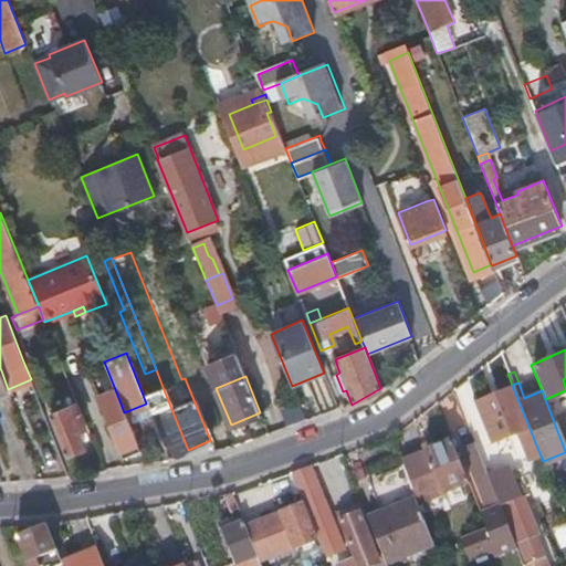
[(542,390),(538,383),(521,389),(524,398),(542,390)]
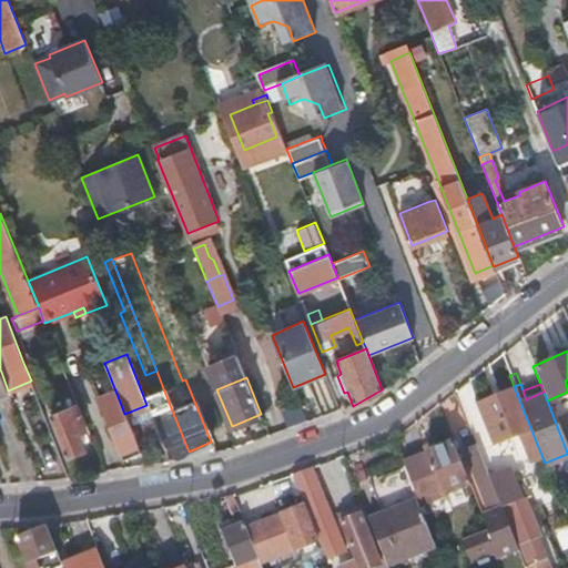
[(514,386),(475,402),(492,440),(514,433),(526,462),(541,455),(514,386)]
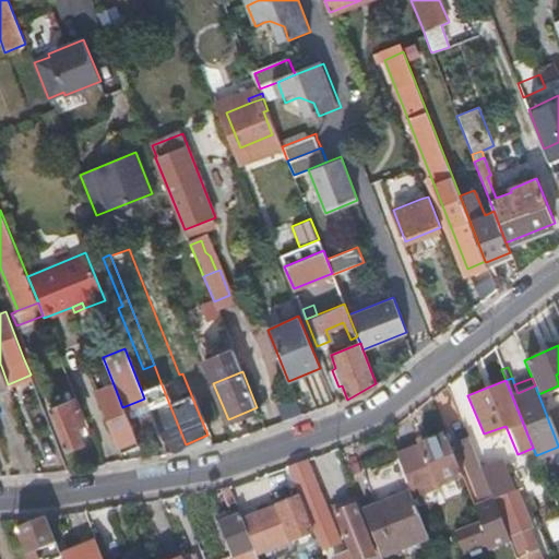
[(159,435),(166,452),(186,444),(161,382),(141,390),(144,399),(147,406),(152,417),(159,435)]
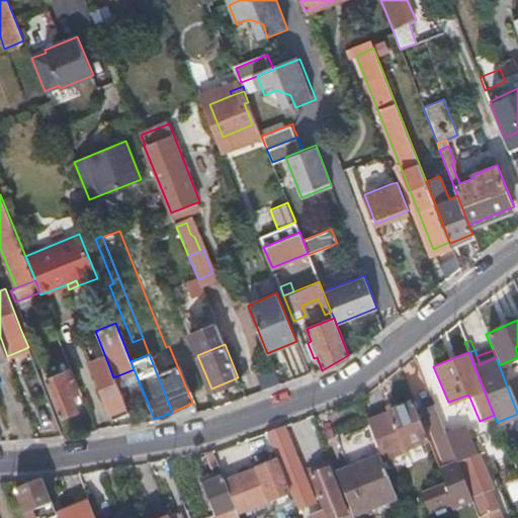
[(107,410),(124,403),(116,384),(113,377),(107,361),(91,368),(107,410)]
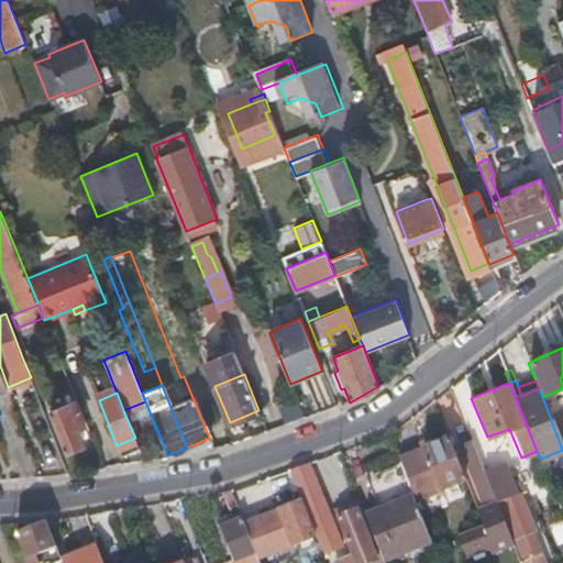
[(127,418),(148,409),(145,401),(123,410),(127,418)]
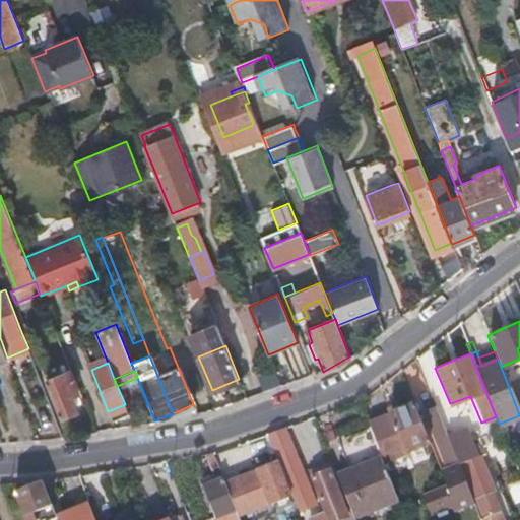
[(46,381),(60,416),(77,408),(71,394),(77,392),(68,372),(46,381)]
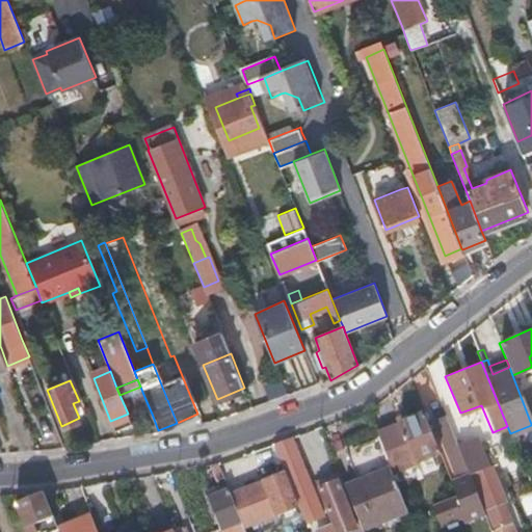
[(422,414),(397,423),(413,461),(437,452),(422,414)]
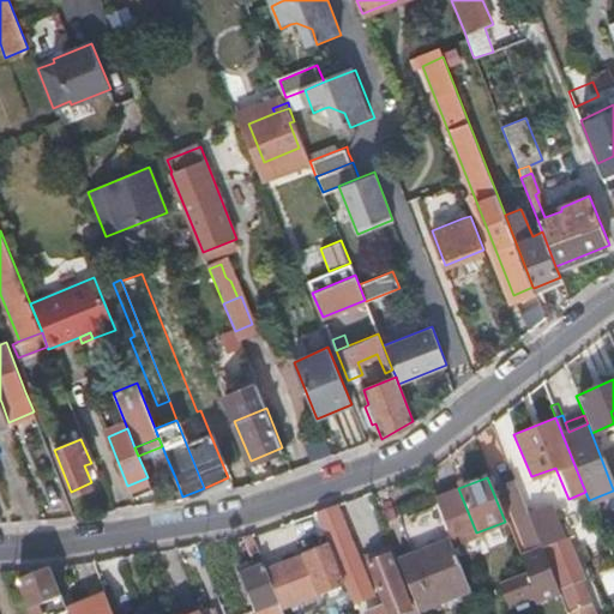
[(525,571),(497,582),(506,606),(533,595),(535,601),(560,591),(559,588),(553,573),(549,565),(545,553),(541,545),(527,512),(517,488),(512,477),(498,483),(527,552),(518,554),(525,571)]
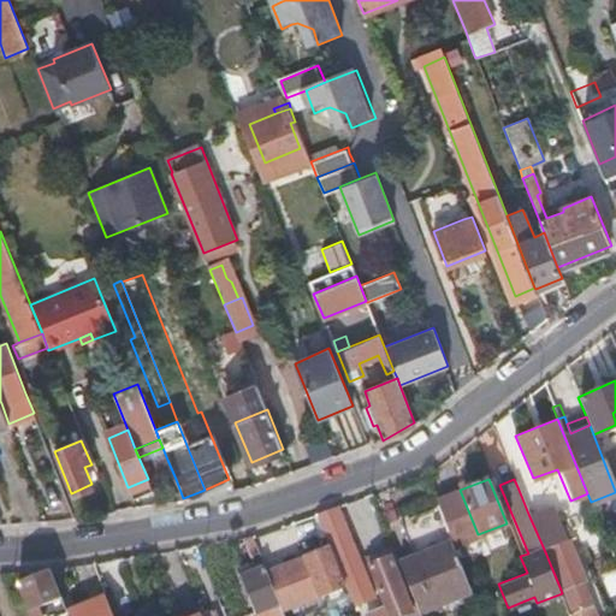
[(460,490),(434,499),(452,544),(478,534),(460,490)]
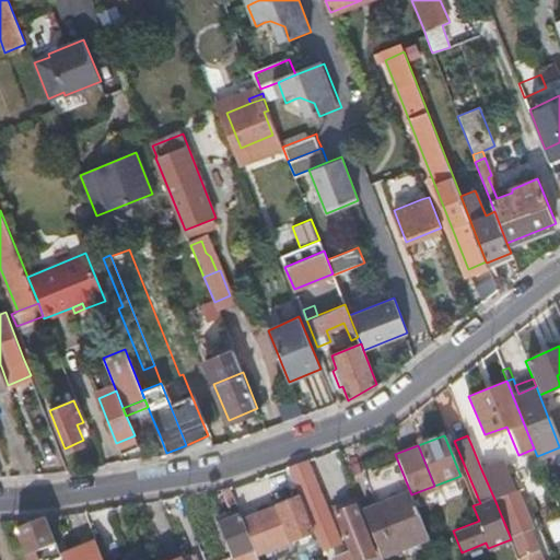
[(361,509),(376,547),(380,555),(427,536),(395,457),(362,470),(375,503),(361,509)]
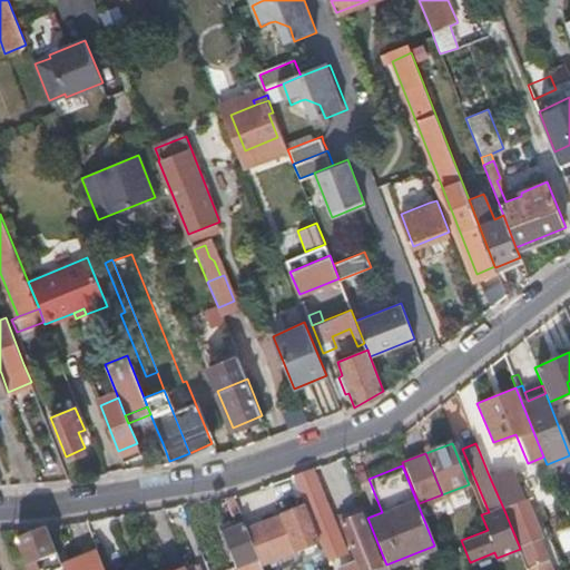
[(510,467),(489,475),(502,505),(522,498),(510,467)]
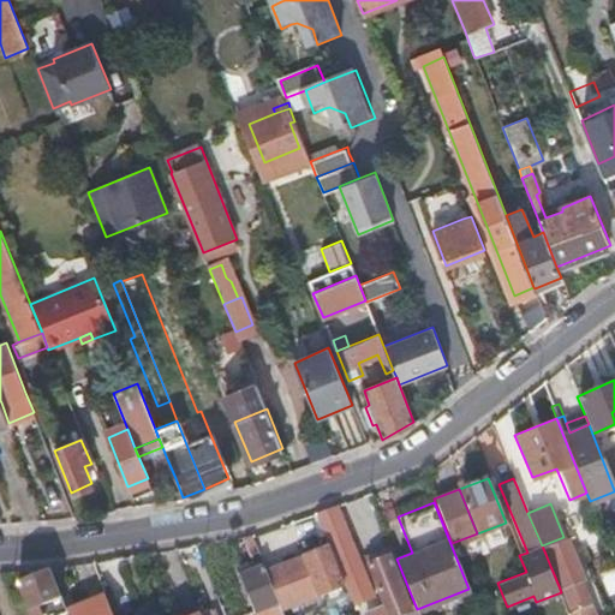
[(370,596),(335,506),(317,512),(353,603),(370,596)]
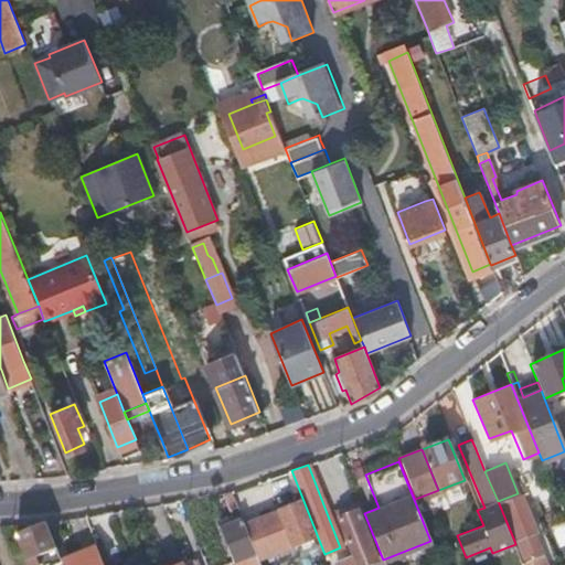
[(232,491),(222,492),(232,516),(216,522),(233,564),(199,564),(198,562),(189,564),(260,564),(258,558),(244,522),(232,491)]
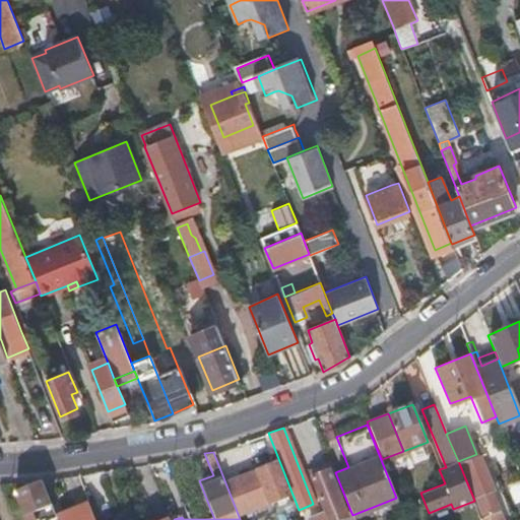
[(458,461),(461,468),(462,467),(474,496),(475,496),(481,514),(480,515),(482,519),(502,519),(490,490),(493,489),(478,453),(476,454),(458,461)]
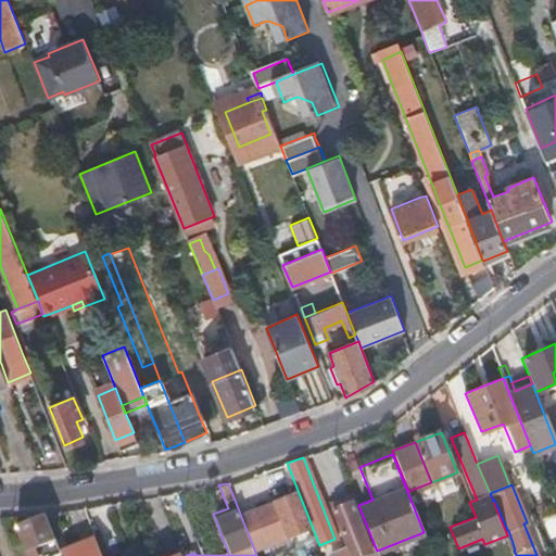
[(268,503),(282,539),(311,528),(297,492),(268,503)]
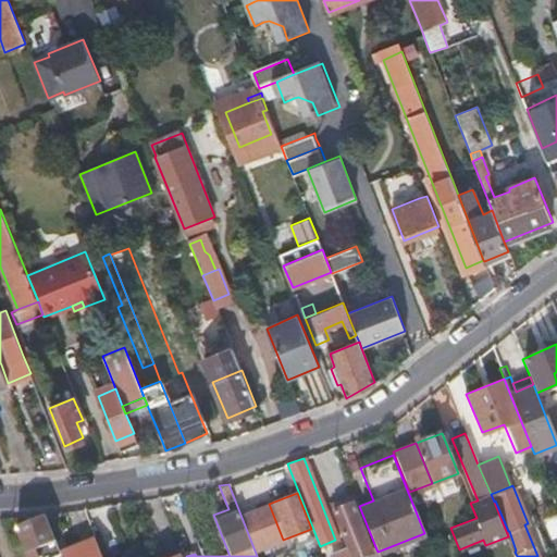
[(354,493),(327,504),(331,511),(350,503),(368,546),(374,544),(359,506),(354,493)]
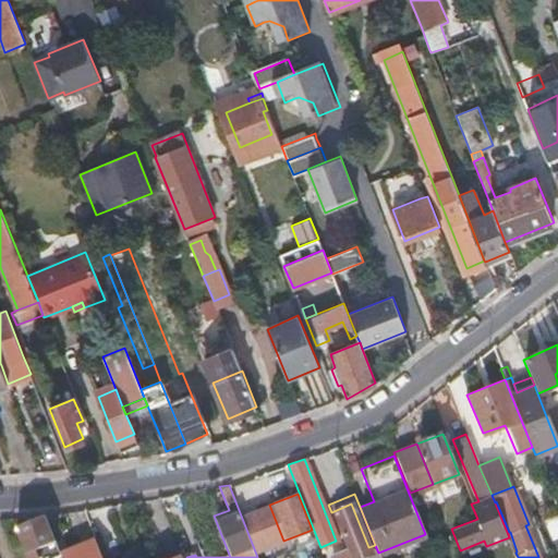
[(351,504),(331,512),(346,546),(349,555),(350,557),(379,557),(378,553),(375,545),(368,547),(351,504)]
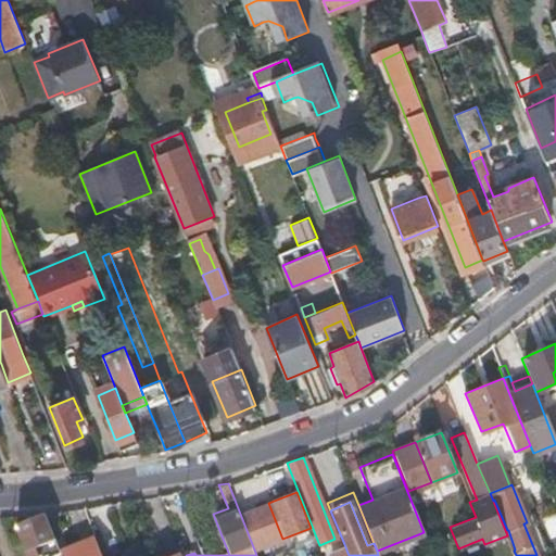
[(268,503),(240,514),(254,550),(282,539),(268,503)]
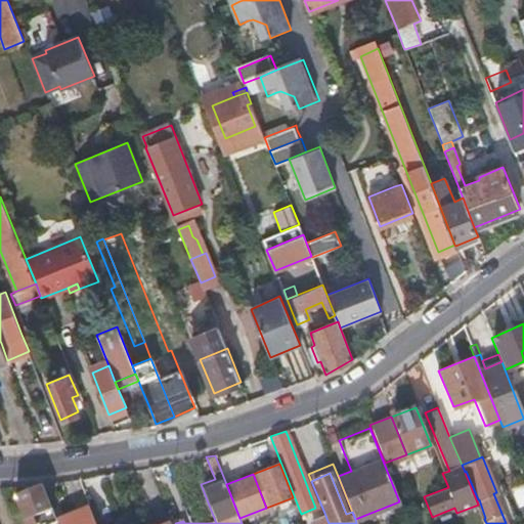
[(54,514),(43,486),(14,497),(25,523),(48,523),(57,521),(56,518),(54,514)]
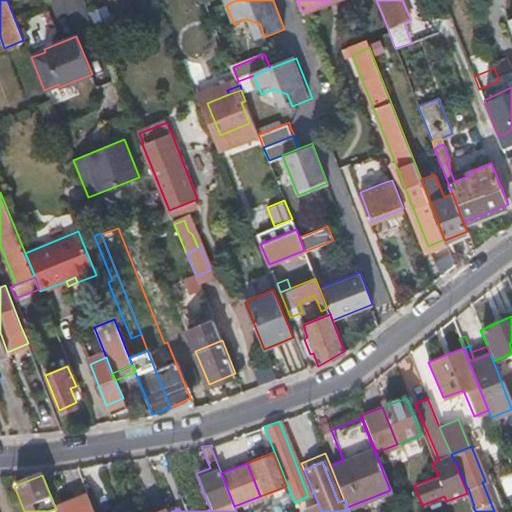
[(93,511),(88,497),(56,510),(57,511),(93,511)]
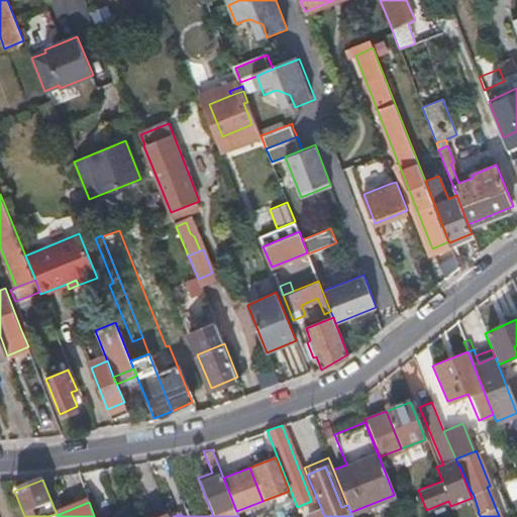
[(324,516),(323,514),(320,506),(305,513),(306,516),(324,516)]
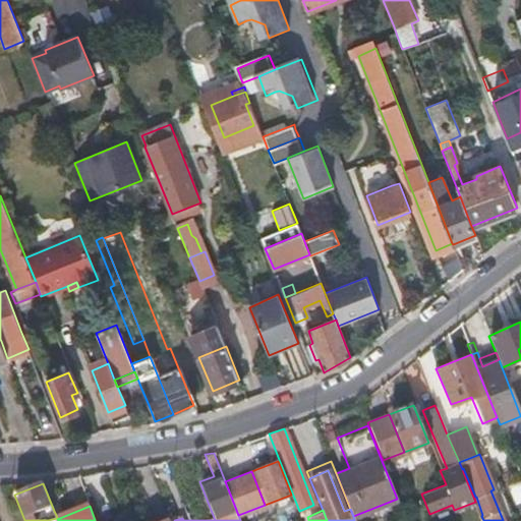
[(157,520),(171,520),(168,512),(156,517),(157,520)]
